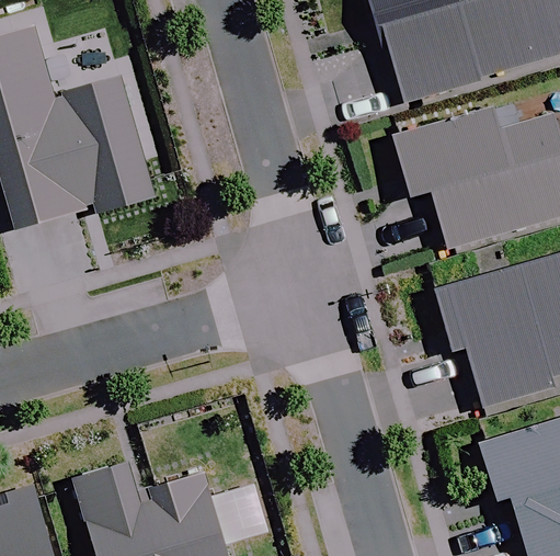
[(368,0),(383,47),(387,45),(402,98),(559,50),(559,0),(368,0)]
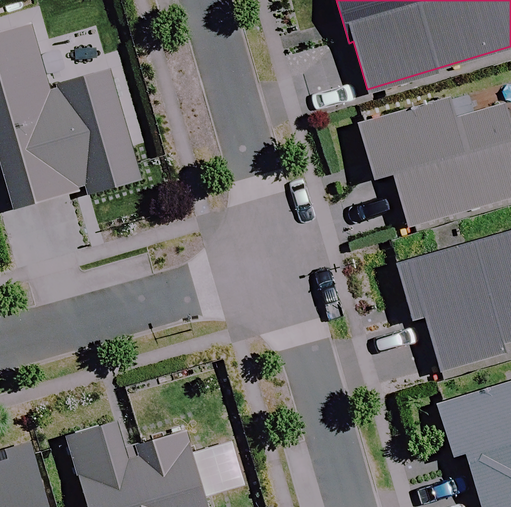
[(31,21),(0,29),(0,163),(12,206),(84,186),(86,192),(139,176),(108,70),(50,87),(31,21)]
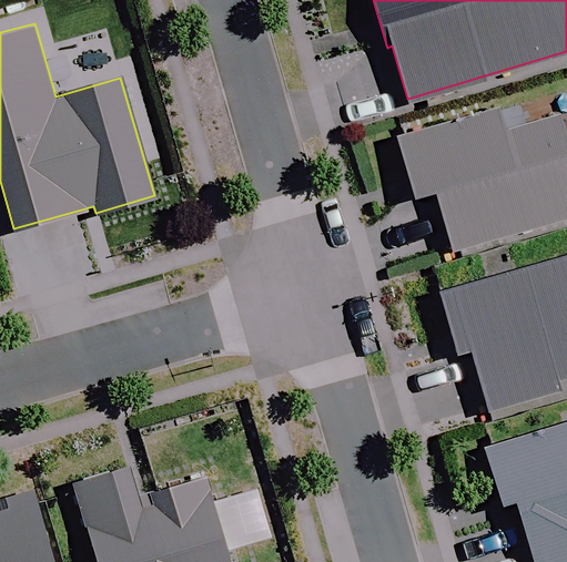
[(496,106),(396,135),(414,197),(435,191),(453,251),(566,216),(566,142),(558,114),(504,130),(496,106)]
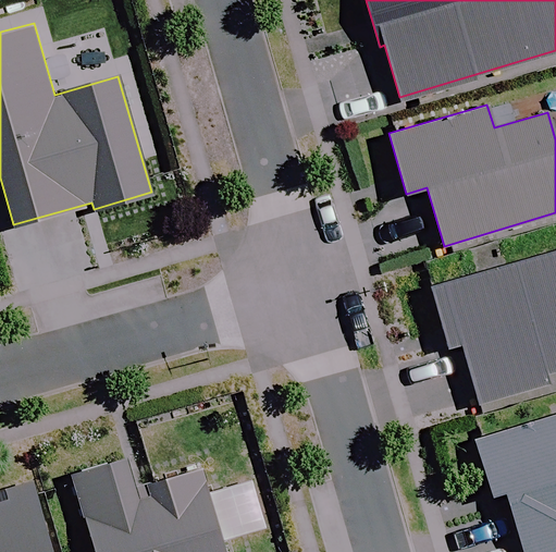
[(555,249),(431,286),(448,345),(460,341),(478,401),(547,380),(544,371),(555,367),(555,249)]
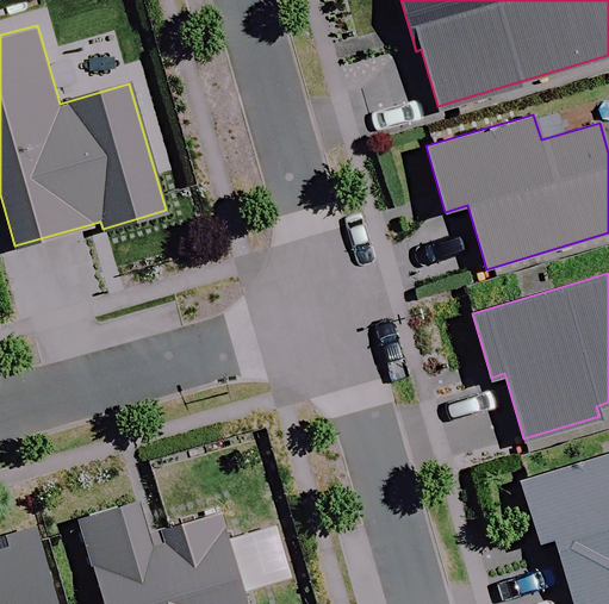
[(608,453),(521,480),(539,542),(552,539),(571,603),(608,603),(608,453)]
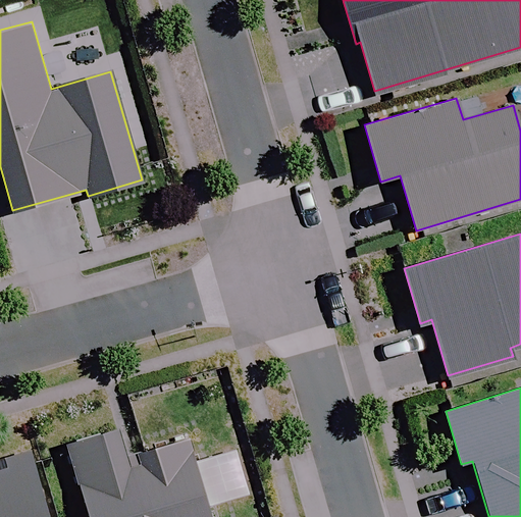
[(116,429),(65,444),(86,516),(208,516),(186,437),(123,456),(116,429)]
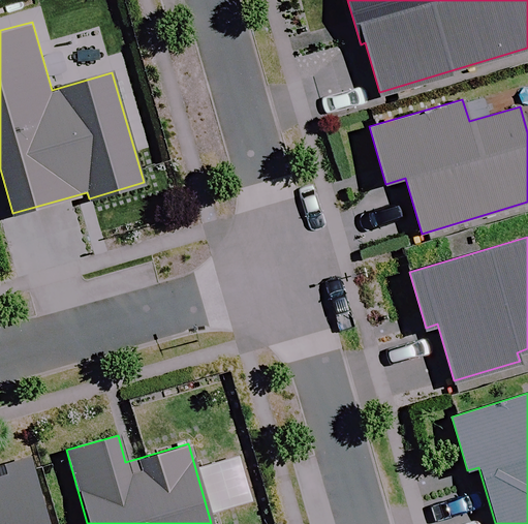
[(0,523),(48,523),(29,457),(0,465),(0,523)]
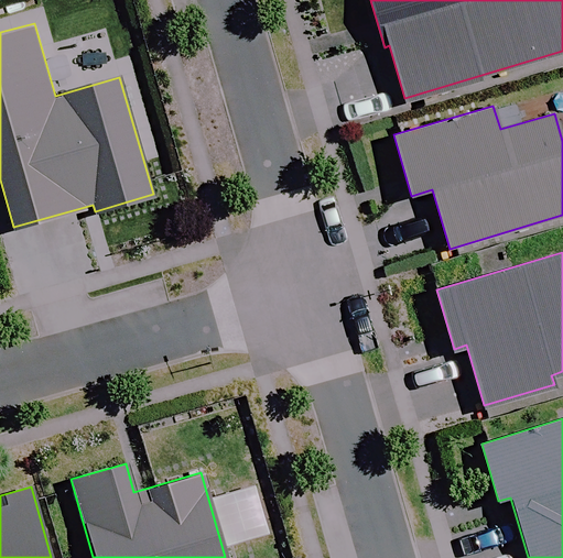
All buildings are outlined.
